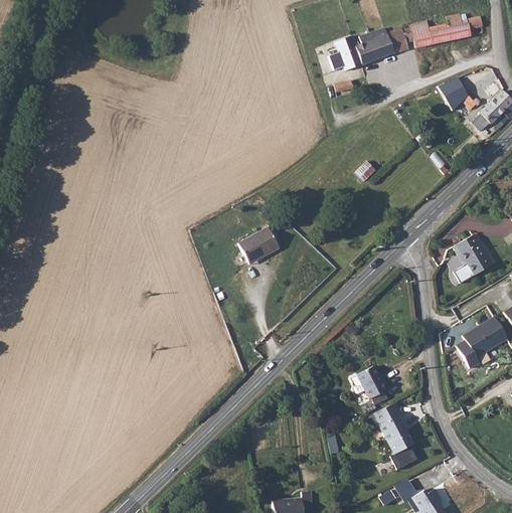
[(446,15),(447,21),(449,27),(463,23),(459,12),(446,15)]
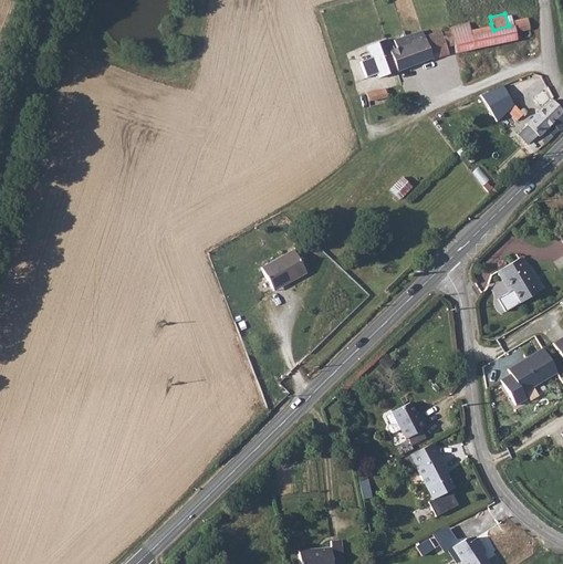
[(412,34),(368,47),(373,61),(365,63),(366,69),(358,71),(363,83),(381,77),(383,80),(433,61),(459,52),(534,33),(531,22),(529,14),(513,18),(514,24),(509,25),(493,30),(491,23),(476,28),(473,22),(456,27),(454,24),(451,24),(450,29),(414,38),(412,34)]
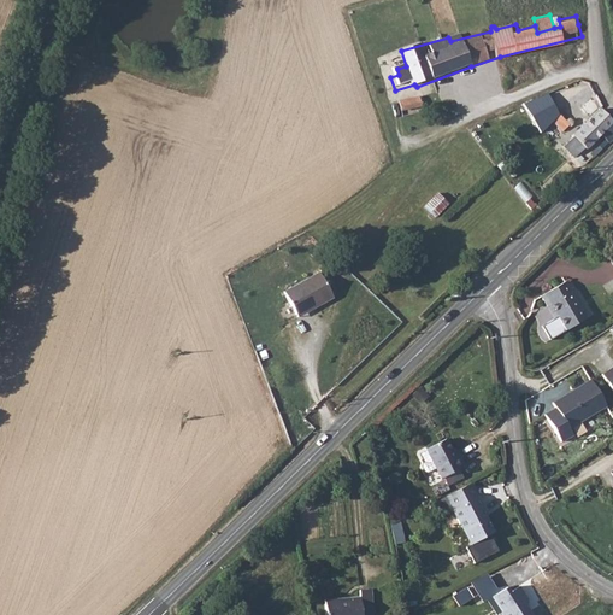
[(564,118),(550,95),(526,106),(546,136),(564,118)]
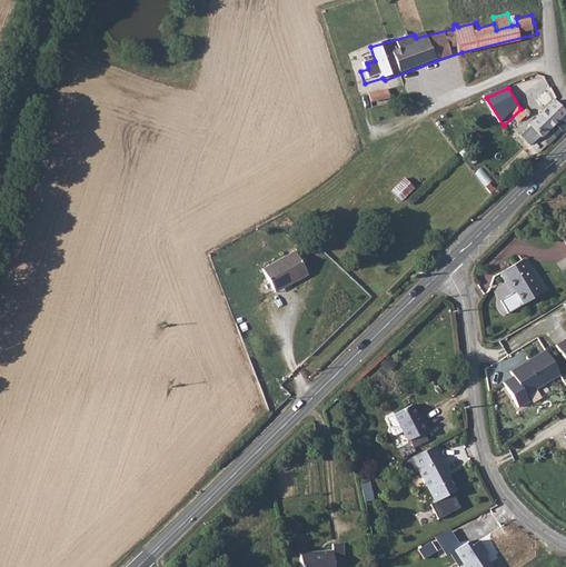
[(390,92),(370,97),(373,109),(395,106),(390,92)]
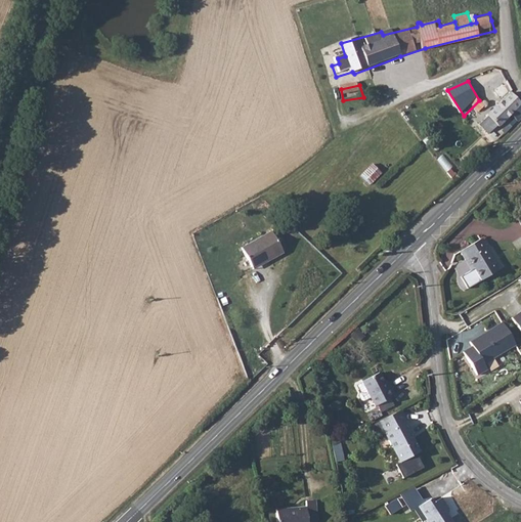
[(512,119),(517,124),(520,121),(520,106),(509,95),(478,124),(491,136),(512,119)]
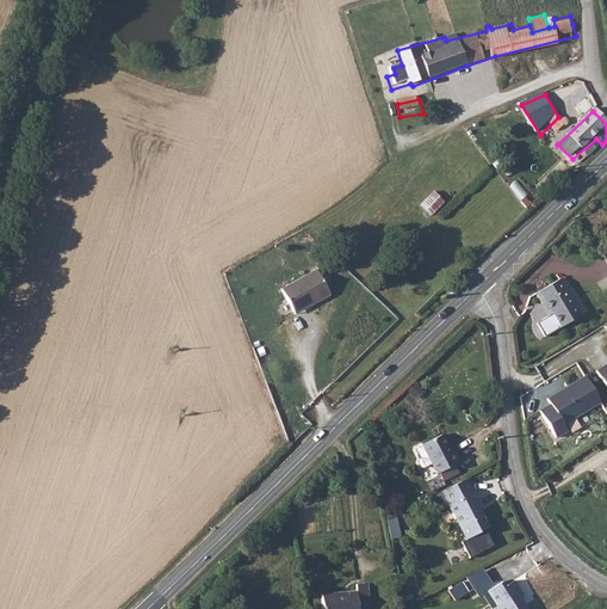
[(561,121),(555,127),(562,131),(568,127),(561,121)]
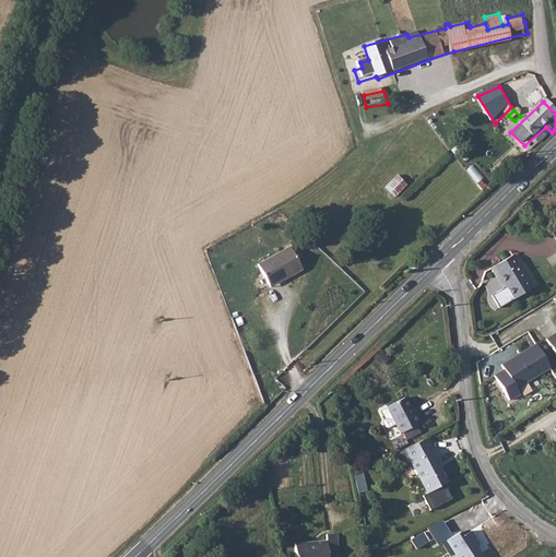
[(400,198),(412,187),(402,177),(390,188),(400,198)]
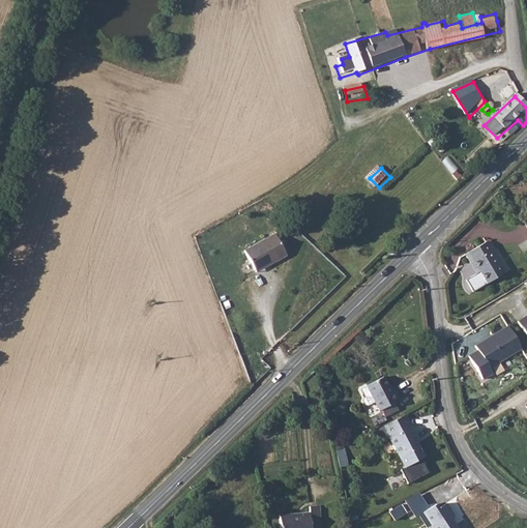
[(244,251),(255,268),(276,257),(280,260),(288,254),(276,233),(244,251)]
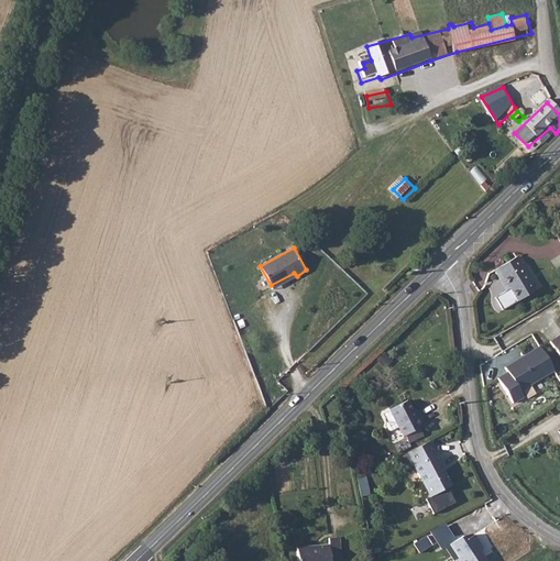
[(542,292),(520,259),(500,272),(513,293),(501,299),(508,312),(542,292)]
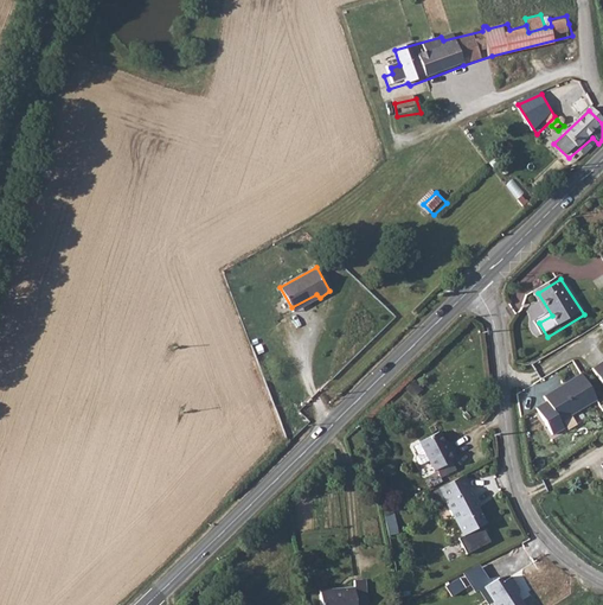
[(602,365),(591,374),(602,389),(602,365)]
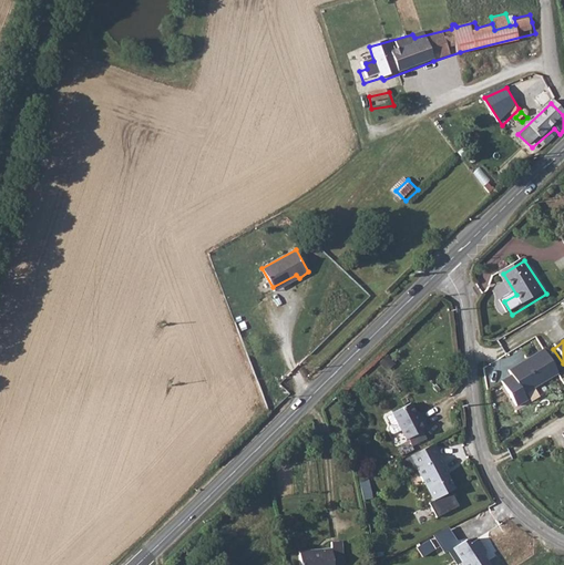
[(557,379),(543,355),(521,369),(522,371),(519,373),(515,372),(509,377),(512,381),(502,388),(516,412),(527,406),(523,400),(557,379)]
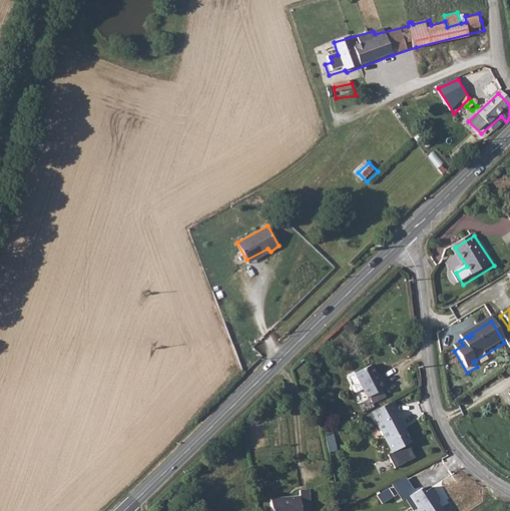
[(366,398),(369,396),(384,389),(387,387),(382,376),(378,378),(371,362),(353,372),(353,373),(361,387),(366,398)]
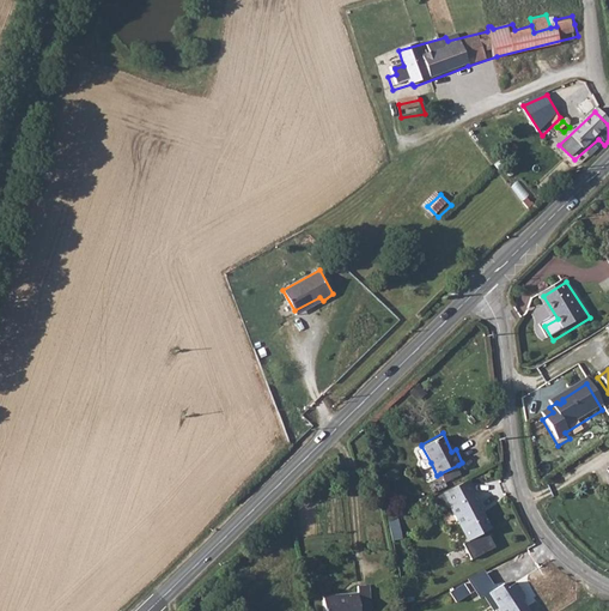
[(431,463),(421,446),(415,449),(420,458),(418,458),(416,461),(419,466),(422,467),(431,463)]
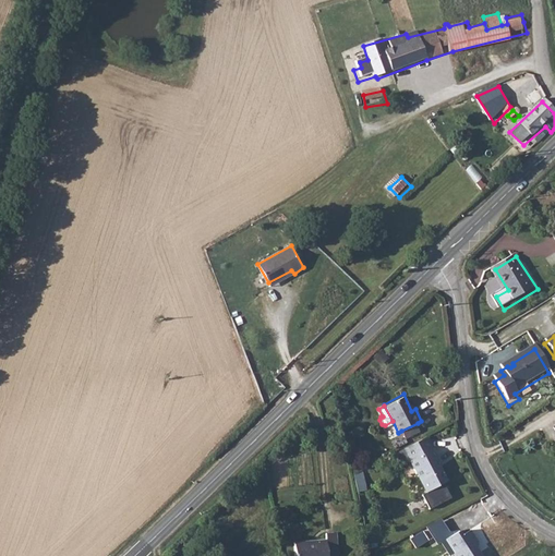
[(418,423),(401,431),(407,439),(421,431),(418,423)]
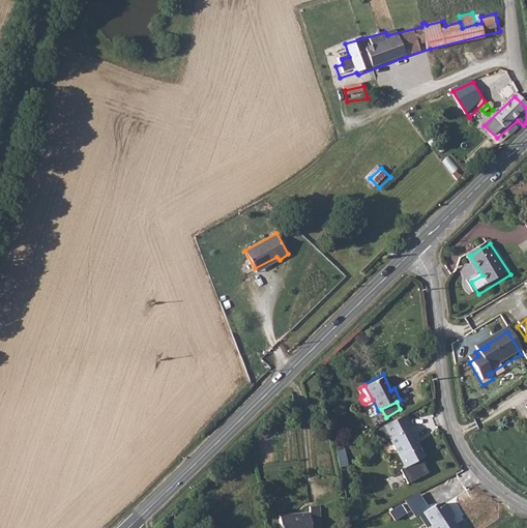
[(418,435),(407,412),(378,428),(384,440),(390,437),(406,467),(421,459),(425,457),(417,442),(414,437),(418,435)]
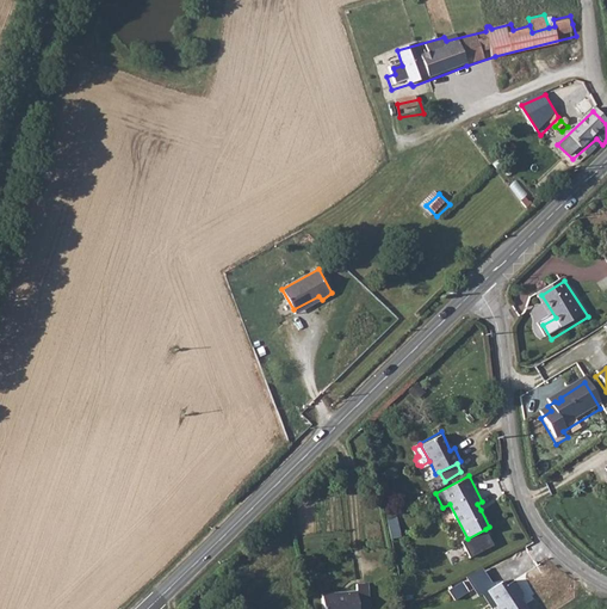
[(485,529),(468,539),(462,541),(470,557),(494,545),(485,529)]
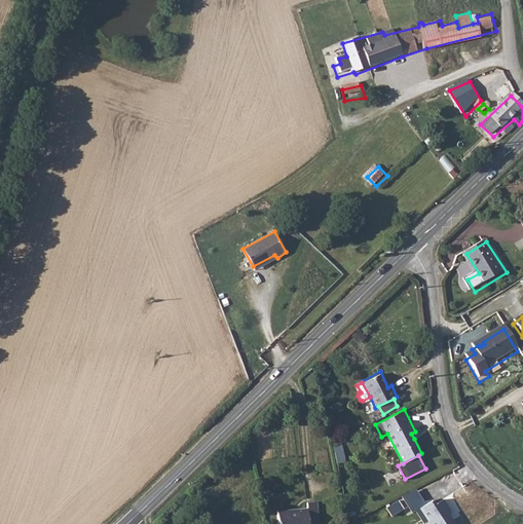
[(427,523),(455,523),(450,514),(454,511),(446,498),(436,504),(433,499),(420,507),(430,521),(427,523)]
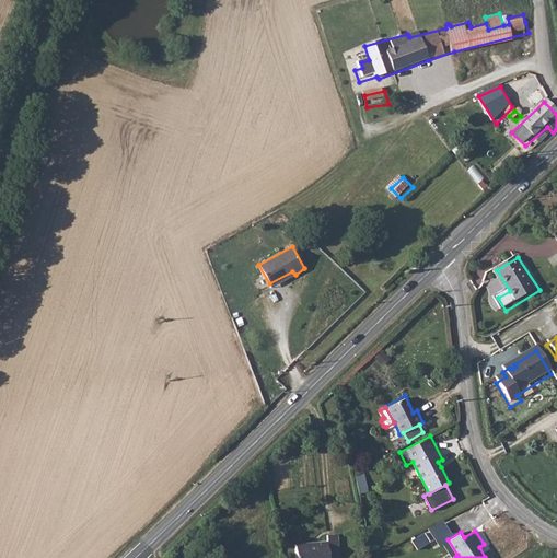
[(340,557),(338,535),(329,536),(329,544),(298,547),(298,557),(340,557)]
